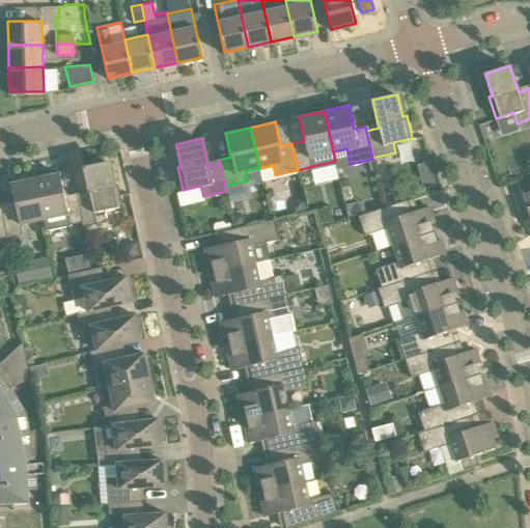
[(77,193),(76,193),(82,225),(106,220),(104,210),(118,206),(122,205),(117,183),(113,184),(109,162),(84,167),(89,194),(78,197),(77,193)]
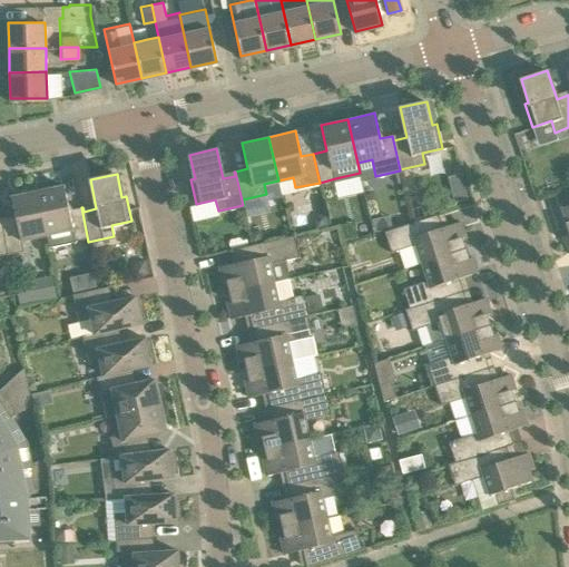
[(62,185),(37,191),(46,234),(49,246),(75,241),(75,240),(87,237),(88,242),(81,207),(68,211),(62,185)]
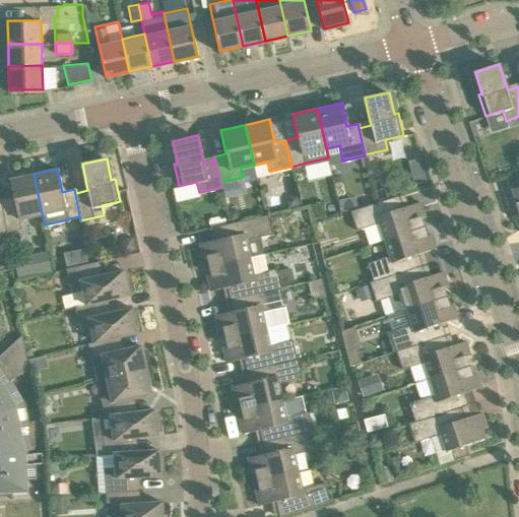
[(427,181),(424,169),(410,172),(413,184),(427,181)]
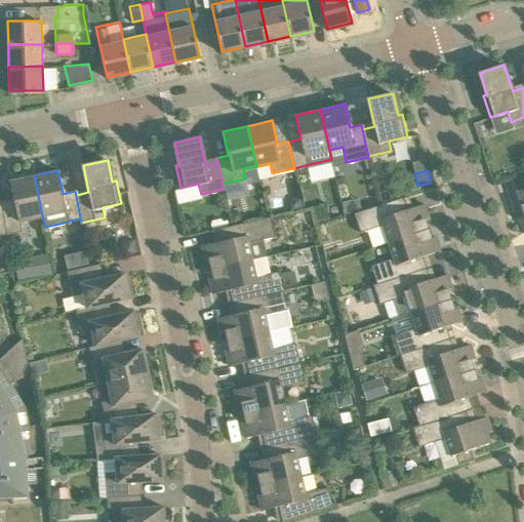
[(15,204),(2,206),(1,207),(5,233),(22,231),(19,221),(42,215),(34,175),(10,181),(15,204)]
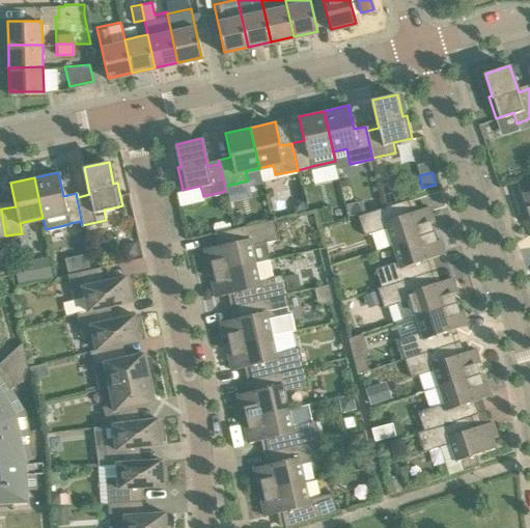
[(294,212),(306,209),(304,197),(297,199),(293,204),(294,212)]
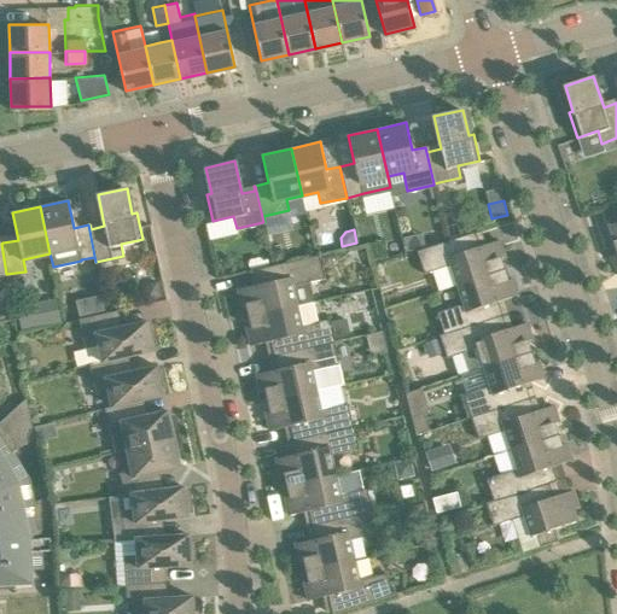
[(475,231),(417,250),(424,272),(450,263),(457,282),(502,268),(499,257),(505,255),(499,239),(479,245),(475,231)]
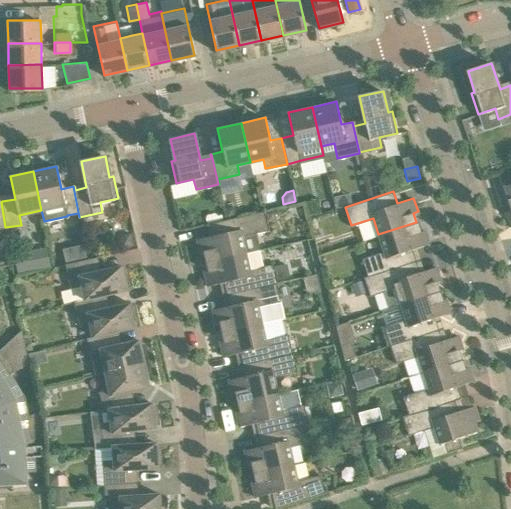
[(226,216),(235,214),(233,205),(223,207),(226,216)]
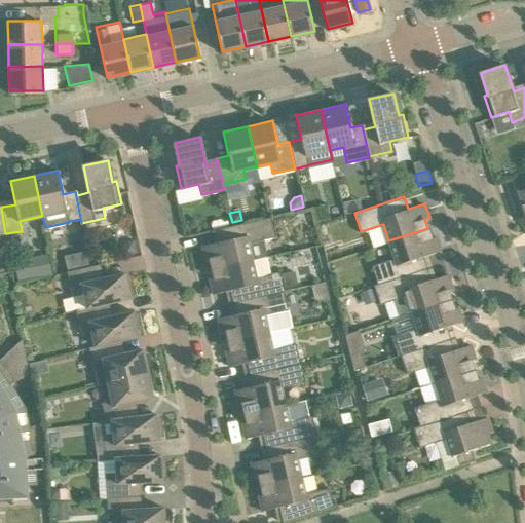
[(271,218),(271,216),(216,228),(219,241),(201,246),(204,260),(210,259),(212,268),(252,259),(249,241),(275,236),(273,227),(271,218)]
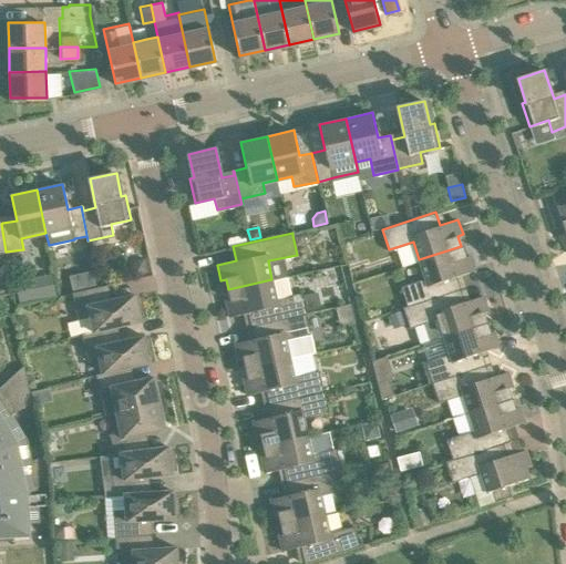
[(292,235),(295,245),(306,243),(304,233),(292,235)]
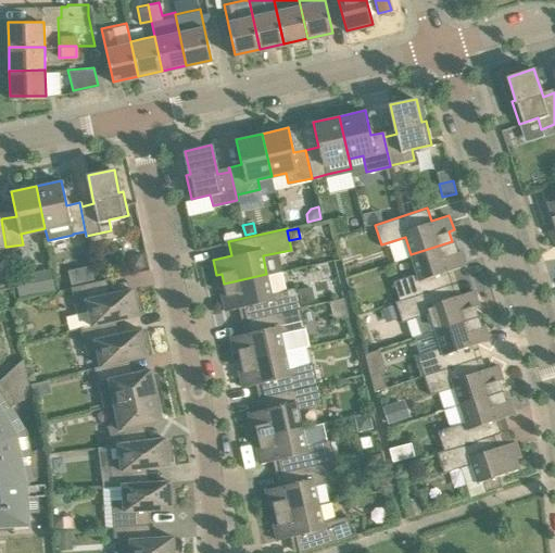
[(455,251),(452,241),(411,254),(416,272),(392,279),(399,299),(394,300),(394,301),(451,283),(448,269),(465,264),(461,249),(455,251)]
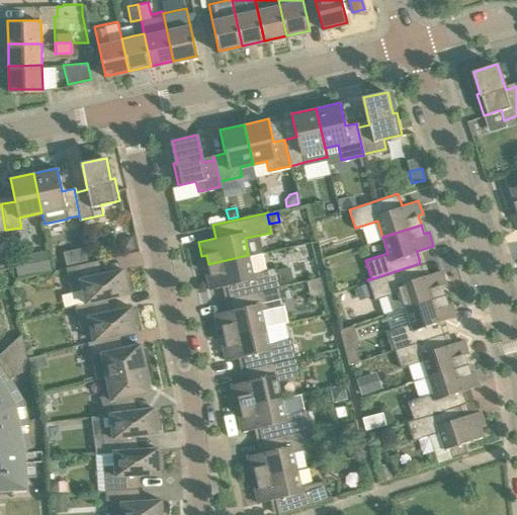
[(122,250),(136,248),(133,234),(124,236),(120,243),(122,250)]
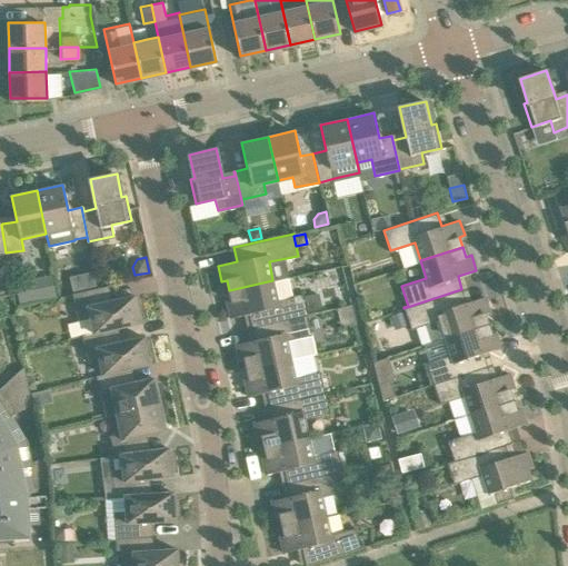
[(93,272),(85,275),(88,287),(97,285),(93,272)]
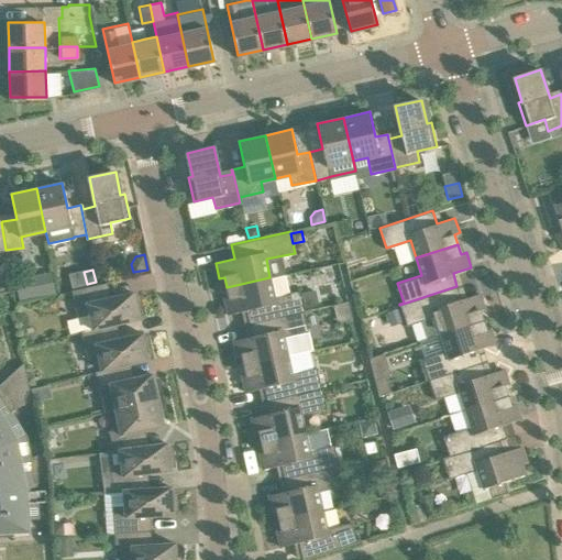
[(20,297),(34,295),(30,275),(17,278),(20,297)]
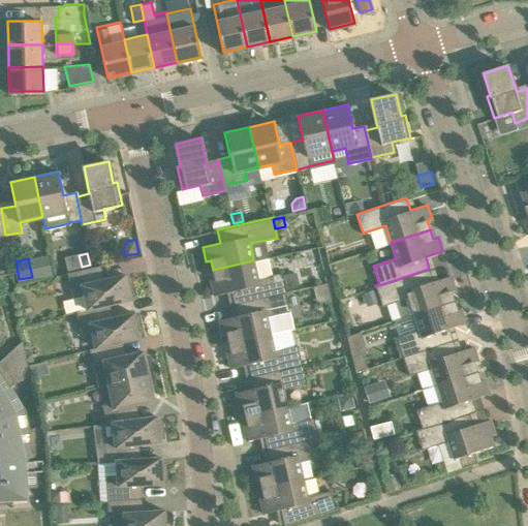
[(253,260),(213,270),(215,279),(211,281),(214,296),(230,291),(234,304),(285,291),(281,273),(257,277),(253,260)]
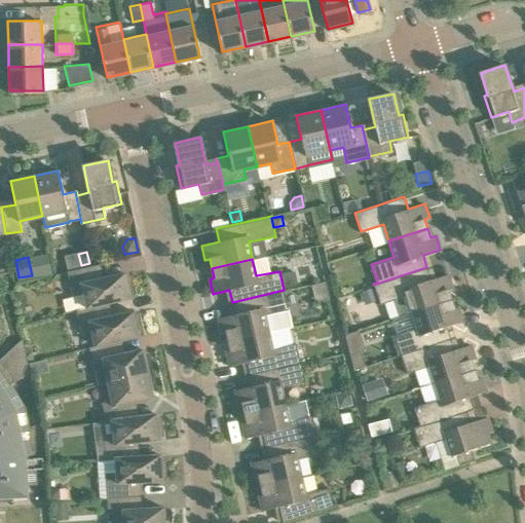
[(94,265),(67,270),(72,296),(83,293),(86,306),(75,308),(75,309),(102,304),(129,298),(128,294),(133,293),(128,276),(125,277),(124,273),(97,279),(94,265)]
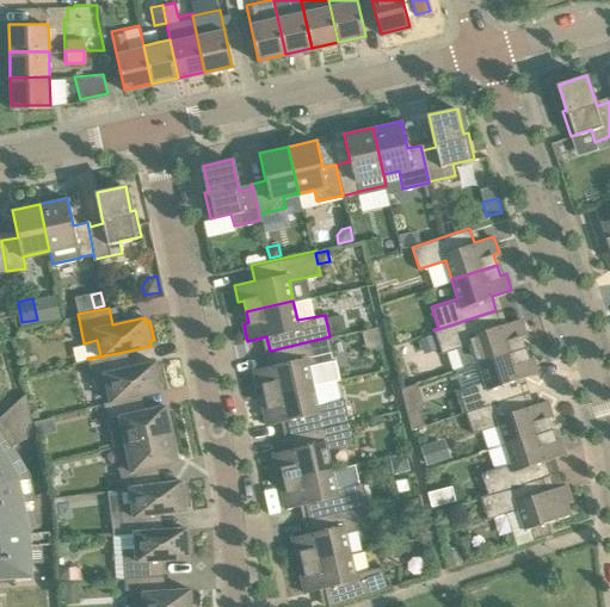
[(500,323),(495,310),(433,330),(441,352),(457,347),(463,366),(478,361),(523,346),(519,335),(525,334),(521,317),(500,323)]
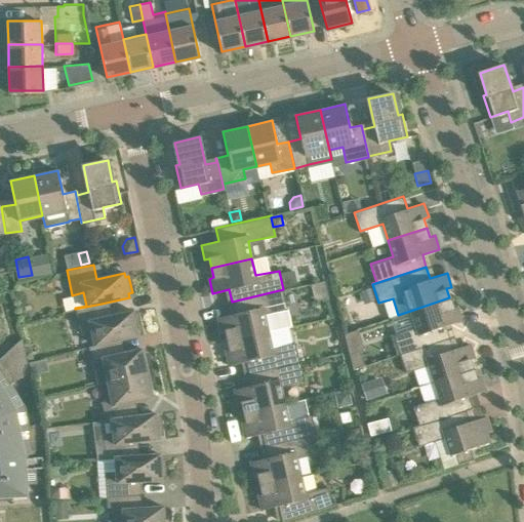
[(283,285),(296,282),(293,269),(281,272),(283,285)]
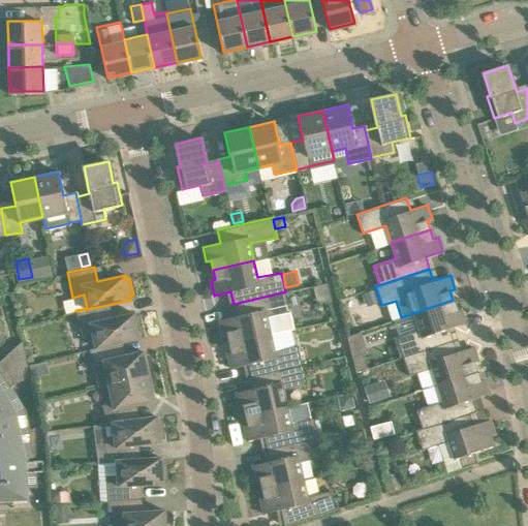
[(366,305),(378,301),(374,288),(362,291),(366,305)]
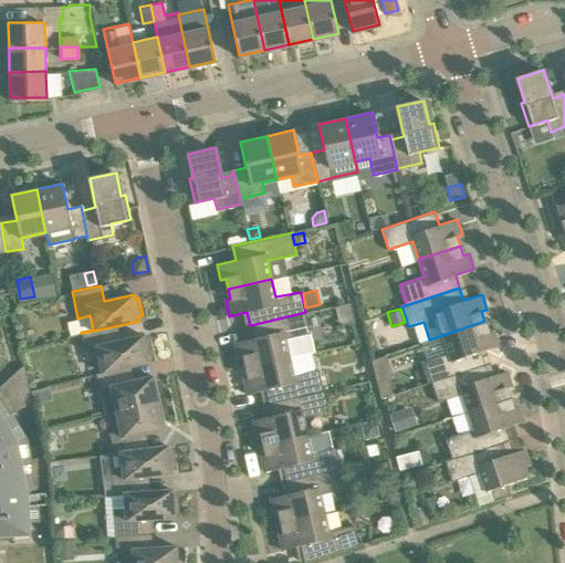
[(305,312),(250,325),(252,337),(234,342),(238,357),(243,356),(246,366),(311,352),(314,351),(310,333),(305,312)]
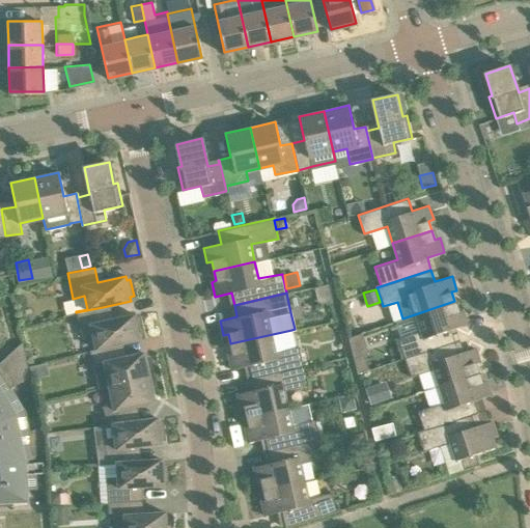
[(457,310),(454,301),(415,314),(421,331),(398,338),(403,357),(454,340),(450,329),(467,324),(463,309),(457,310)]
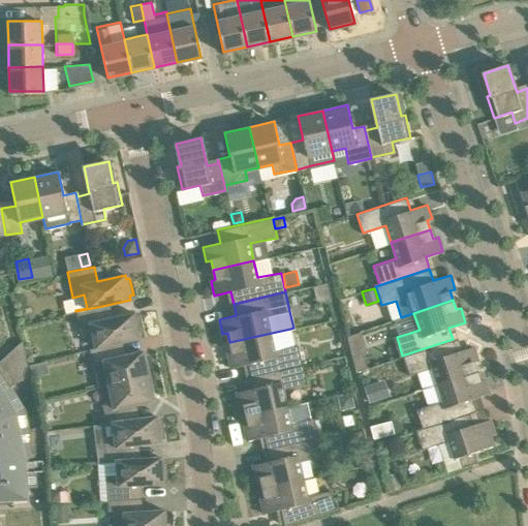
[(137,316),(134,317),(133,313),(105,319),(102,306),(75,311),(81,336),(92,333),(95,346),(89,348),(89,349),(115,343),(140,338),(138,334),(142,333),(137,316)]
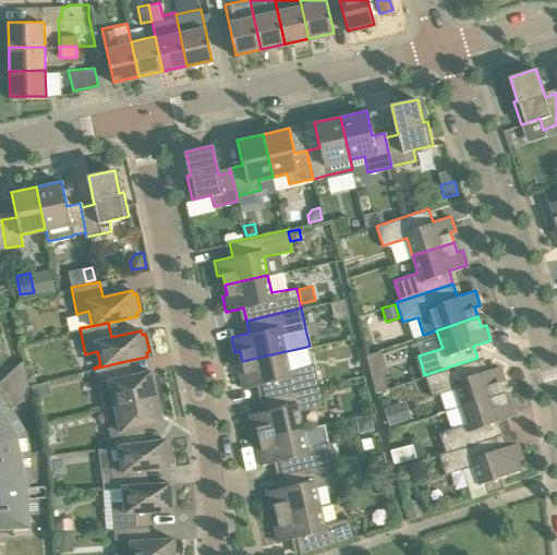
[(306,347),(242,361),(244,372),(239,373),(242,388),(261,384),(264,397),(318,384),(314,364),(311,364),(306,347)]
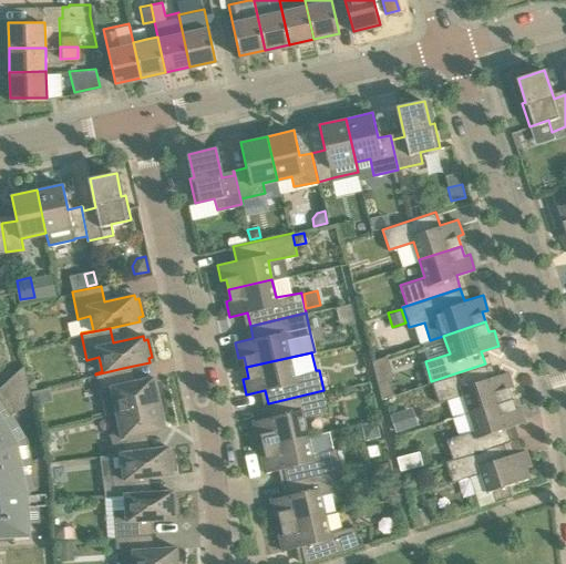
[(23,363),(13,373),(0,385),(0,400),(9,414),(32,400),(23,363)]
